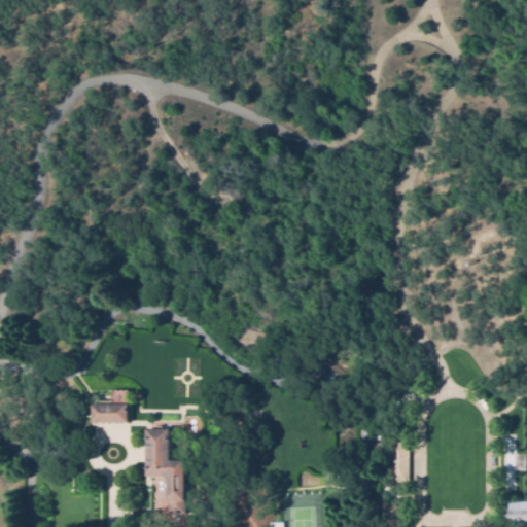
[(92,422),(92,403),(127,403),(127,422),(92,422)]
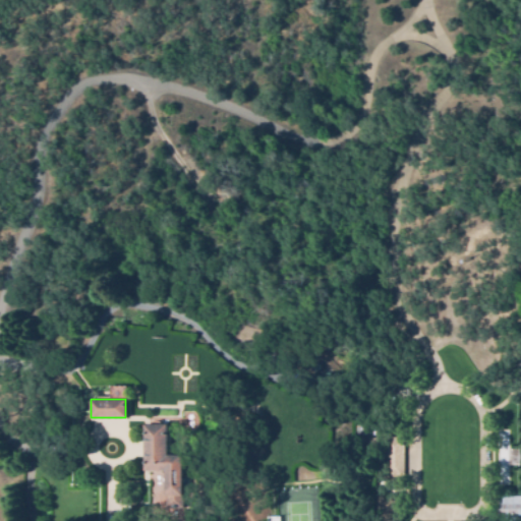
[(168,424),(168,456),(181,456),(182,519),(166,519),(165,471),(145,471),(143,424),(168,424)]
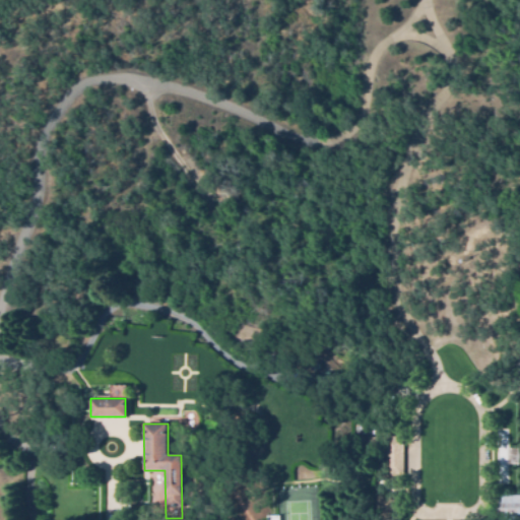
[(400,474),(382,474),(381,436),(400,436),(400,474)]
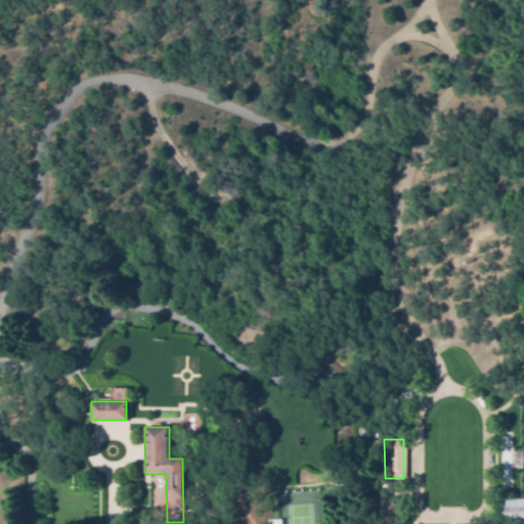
[(520,451),(520,468),(511,467),(511,451),(520,451)]
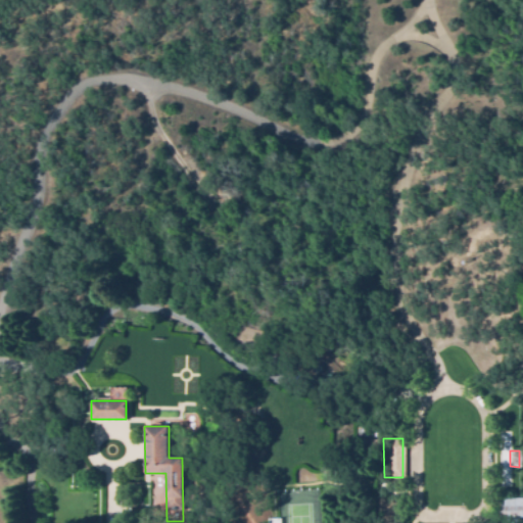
[(501,522),(500,497),(522,497),(522,522),(501,522)]
